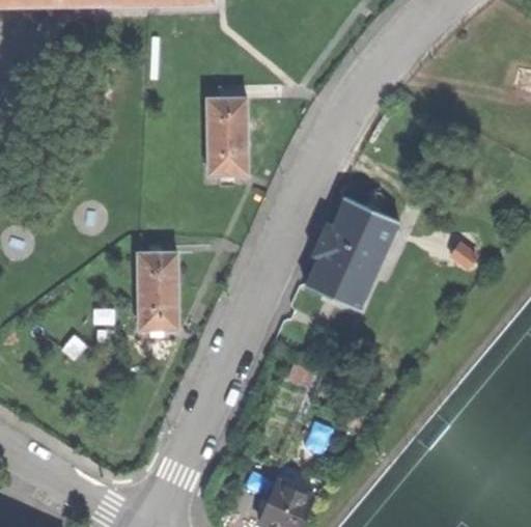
[(224,171),(244,171),(243,95),(223,95),(205,96),(206,172),(224,171)]
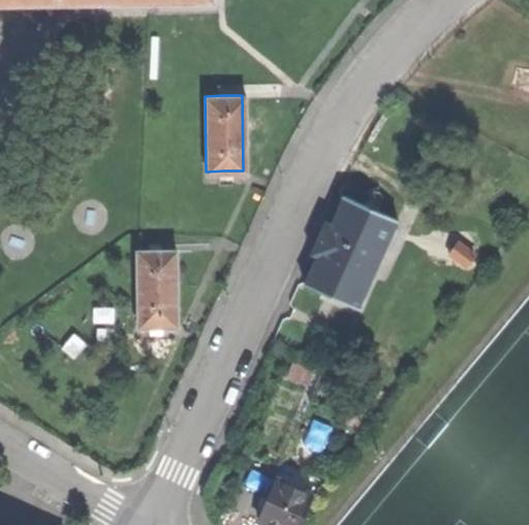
[(374,248),(379,250),(393,220),(340,196),(328,223),(323,221),(317,236),(310,251),(314,253),(302,282),(354,306),(368,276),(363,273),(374,248)]
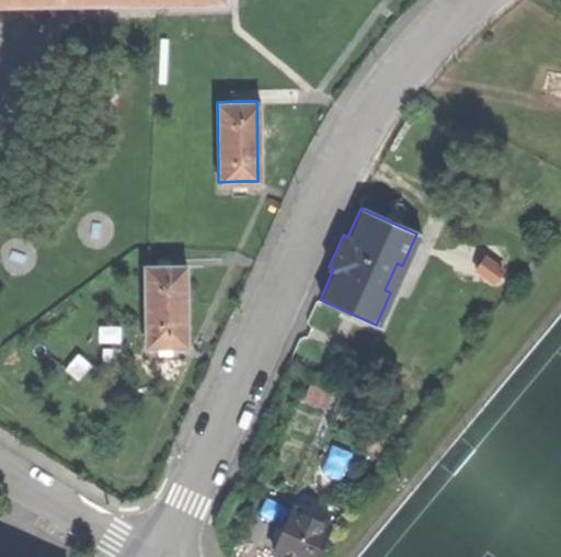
[(402,265),(397,263),(385,290),(390,293),(402,265)]
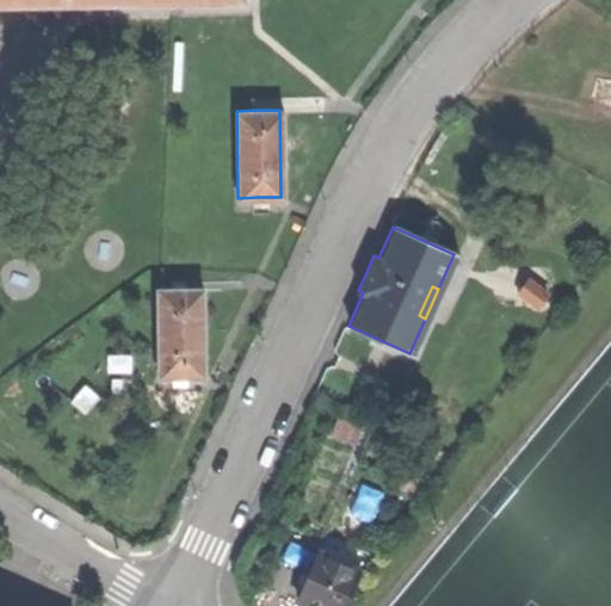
[(178,376),(201,376),(199,289),(177,289),(155,289),(156,376),(178,376)]
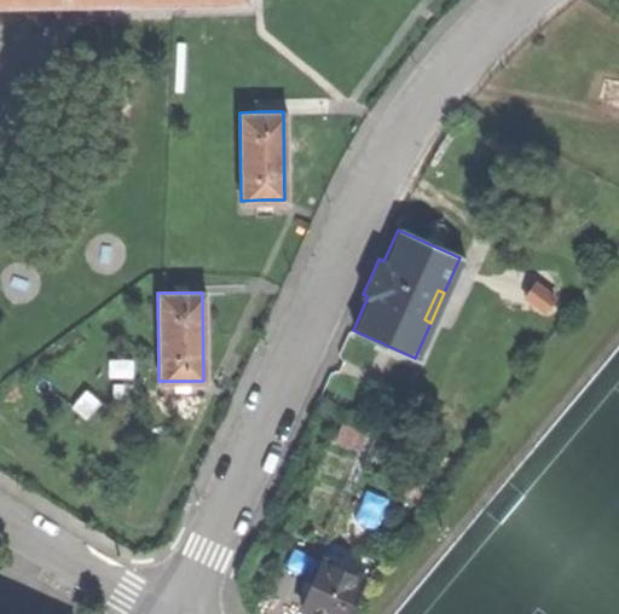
[(356,613),(369,585),(324,566),(304,612),(306,613),(356,613)]
